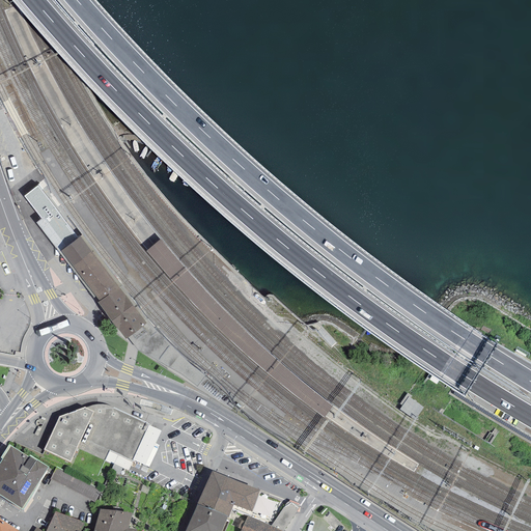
[(146,324),(128,338),(137,351),(182,374),(197,386),(204,375),(190,364),(150,326),(82,235),(77,238),(37,186),(23,196),(42,219),(36,223),(58,252),(60,251),(80,238),(118,287),(146,324)]
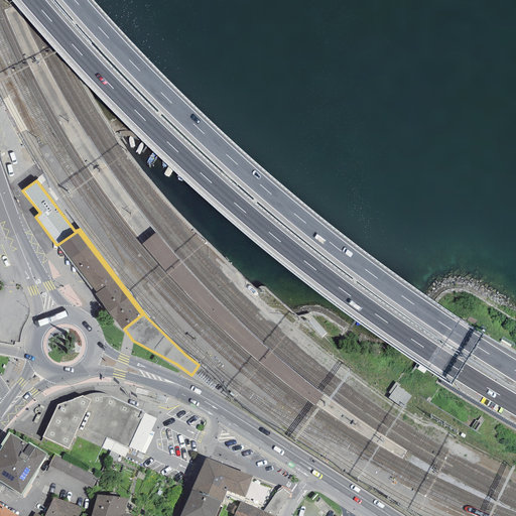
[(58,244),(96,292),(115,279),(78,231),(58,244)]
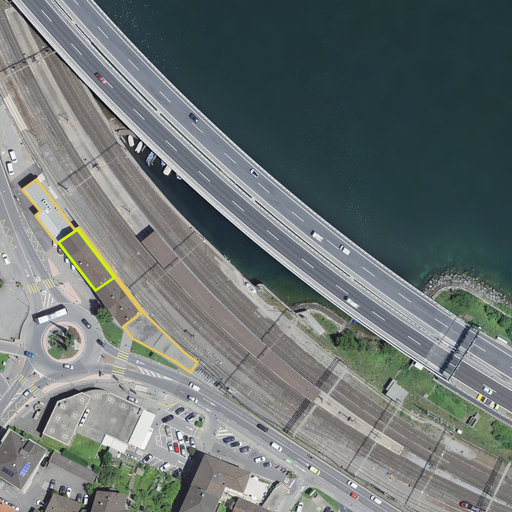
[(141,312),(114,277),(95,290),(94,291),(121,327),(123,326),(141,312)]
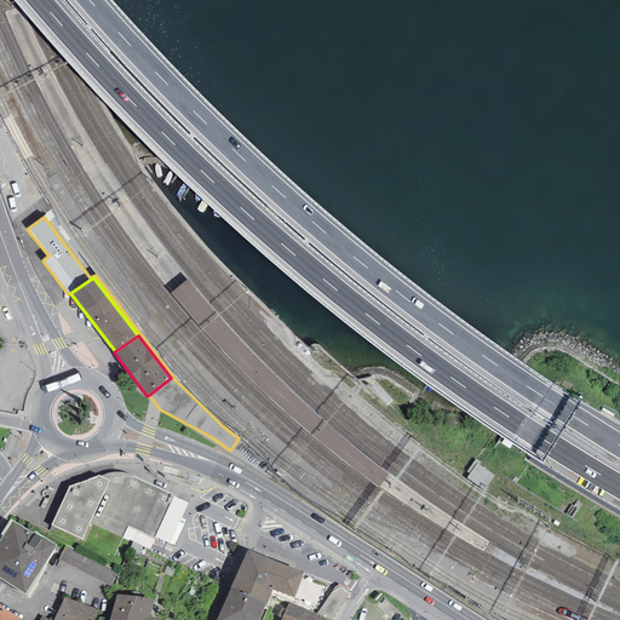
[(242,445),(236,452),(254,468),(260,461),(242,445)]
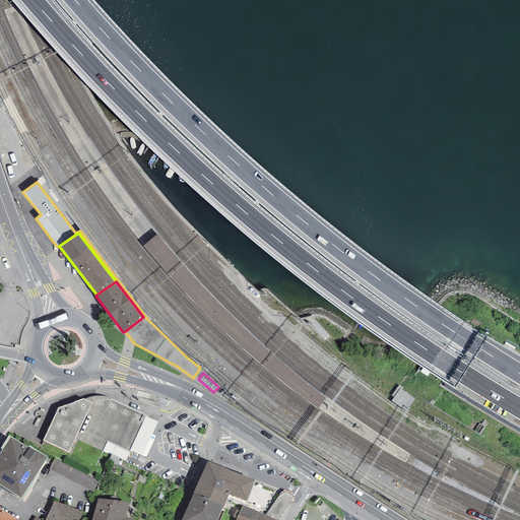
[(391,401),(406,411),(414,398),(400,388),(391,401)]
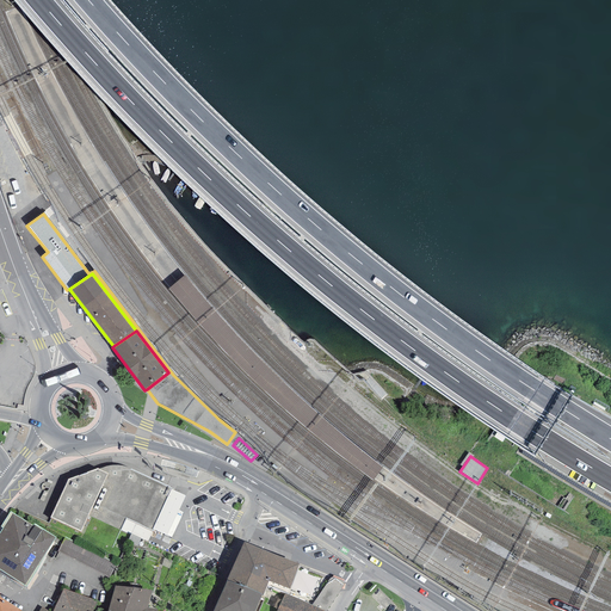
[(97,468),(68,480),(50,518),(80,532),(87,516),(121,531),(125,518),(150,530),(152,529),(171,489),(172,488),(125,467),(119,466),(113,466),(107,466),(102,468),(97,468)]
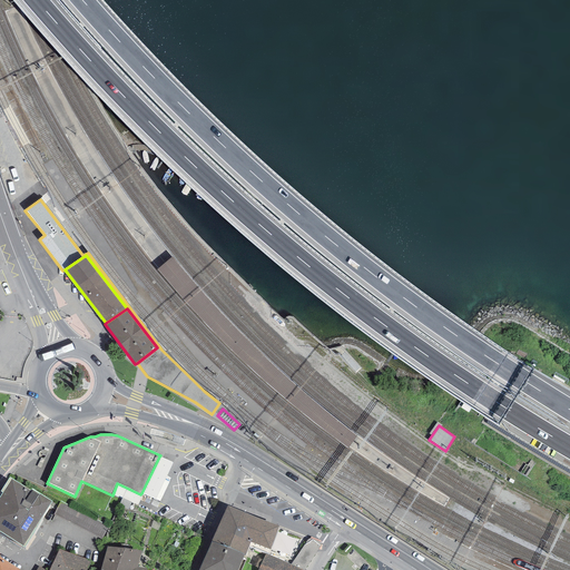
[(173,463),(159,457),(141,493),(155,499),(173,463)]
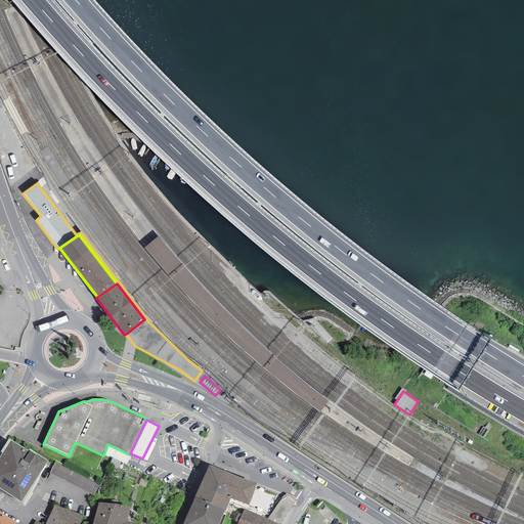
[(28,451),(10,440),(0,456),(0,488),(23,504),(48,461),(29,449),(28,451)]
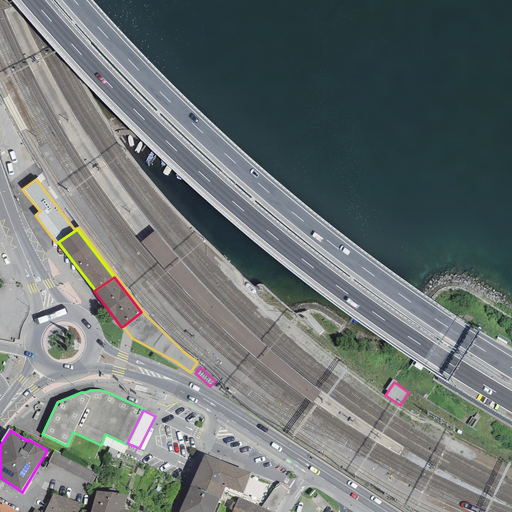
[(94,481),(98,469),(54,452),(49,464),(94,481)]
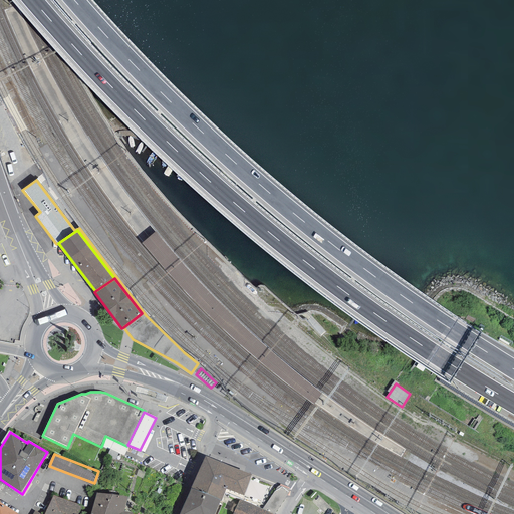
[(191,488),(219,500),(221,502),(226,489),(233,468),(205,456),(191,488)]
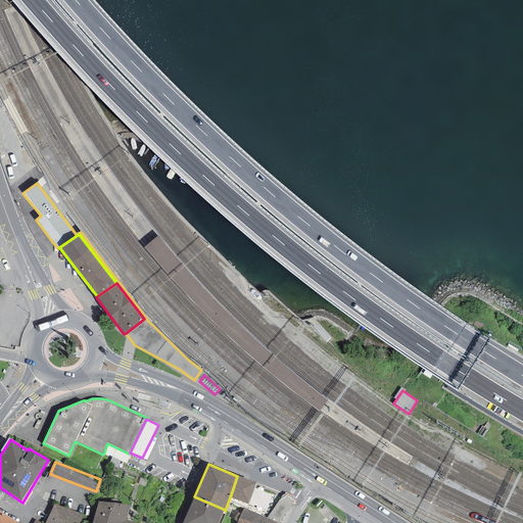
[(247,504),(255,483),(237,476),(230,497),(247,504)]
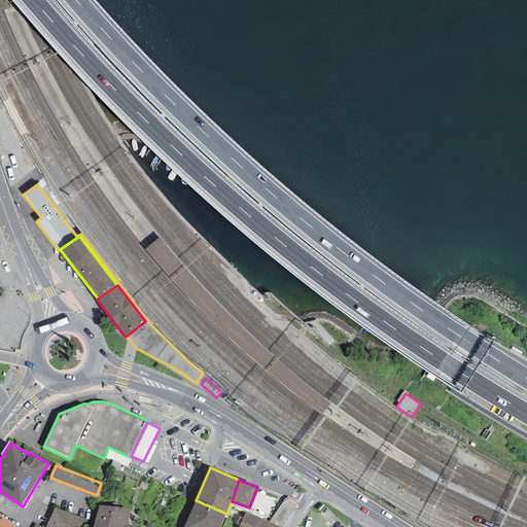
[(288,496),(272,519),(282,526),(299,502),(288,496)]
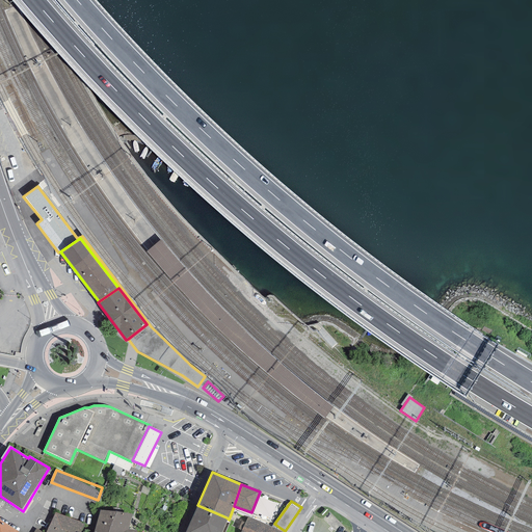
[(220,531),(227,517),(197,505),(185,531),(220,531)]
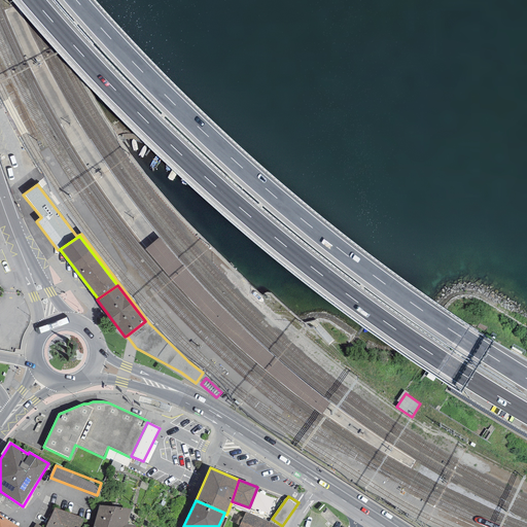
[(134,526),(135,525),(127,525),(131,510),(99,505),(93,526),(134,526)]
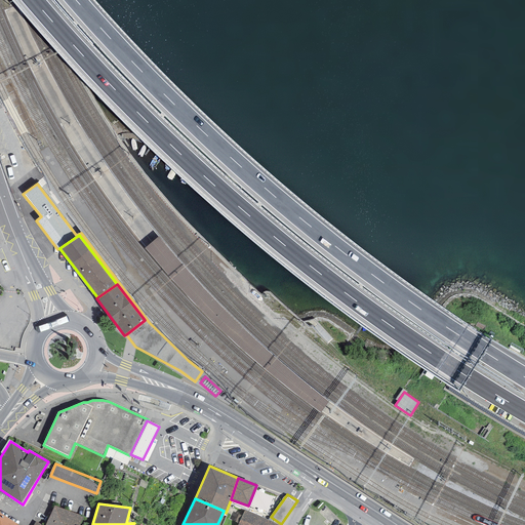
[(80,524),(83,517),(54,506),(44,524),(41,524),(36,522),(34,524),(80,524)]
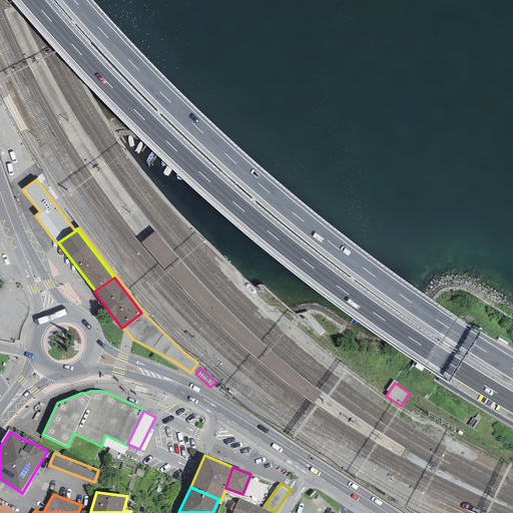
[(271,512),(239,498),(232,512),(271,512)]
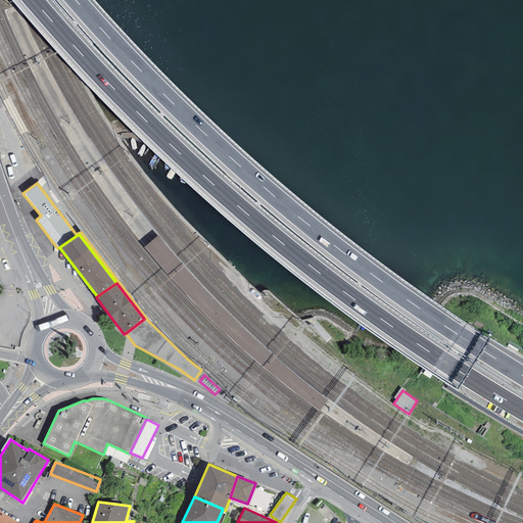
[(0,510),(0,522),(17,522),(0,511),(0,510)]
